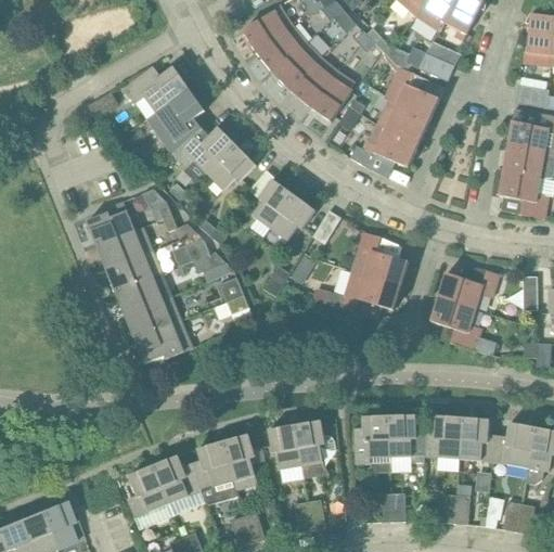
[(327,0),(322,4),(323,5),(320,8),(330,20),(333,16),(334,17),(344,10),(338,3),(336,0),(327,0)]
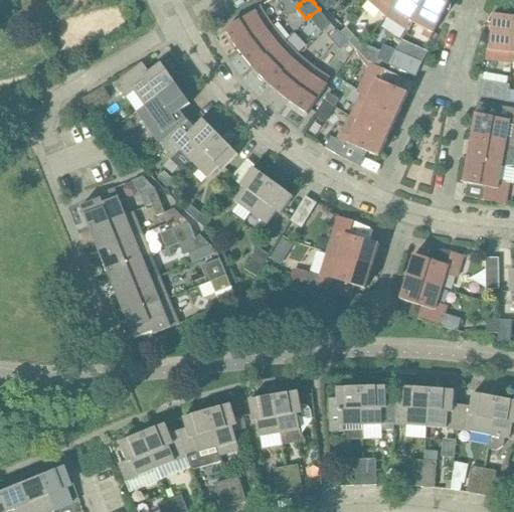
[(323,0),(321,2),(327,8),(335,1),(334,0),(323,0)]
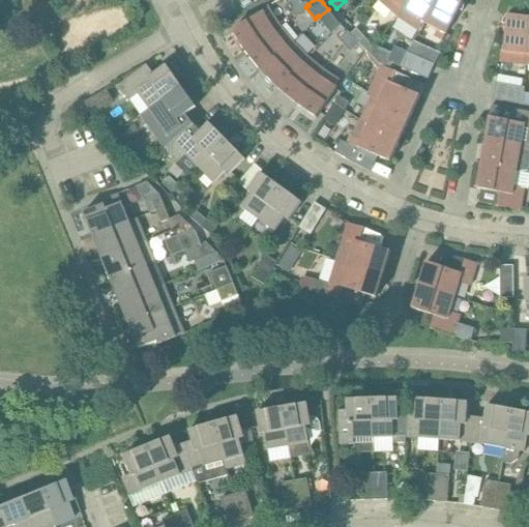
[(397,15),(397,13),(407,0),(380,0),(397,15)]
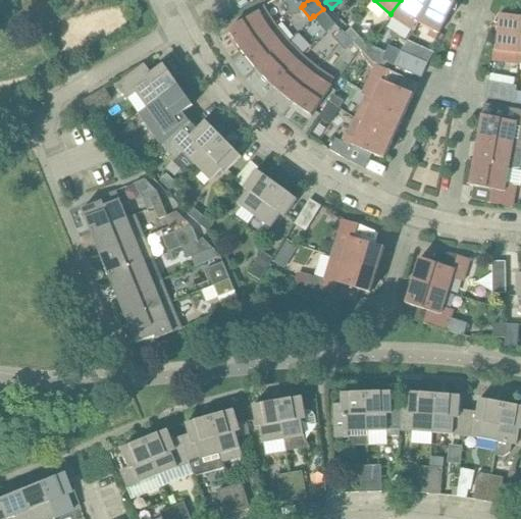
[(412,29),(417,19),(428,0),(401,0),(391,13),(412,29)]
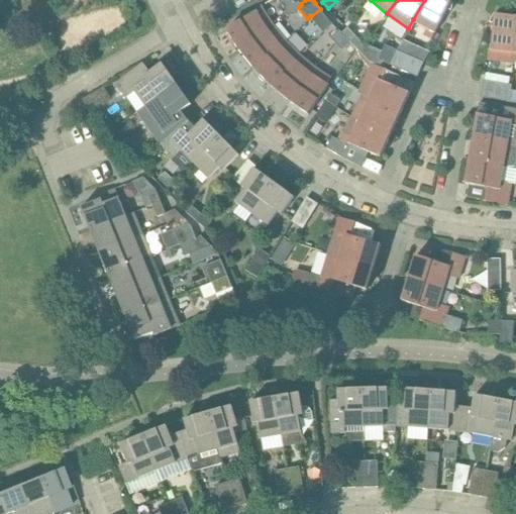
[(424,0),(413,19),(425,26),(422,31),(430,36),(449,0),(424,0)]
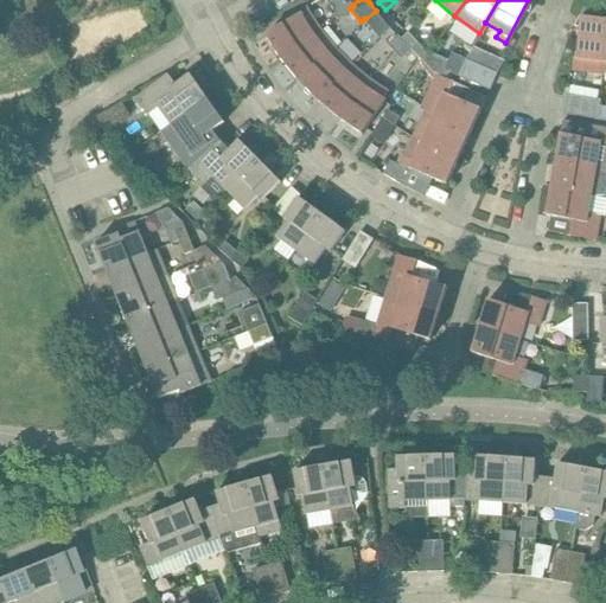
[(312,32),(320,26),(319,25),(305,4),(295,11),(295,12),(265,32),(279,56),(312,32)]
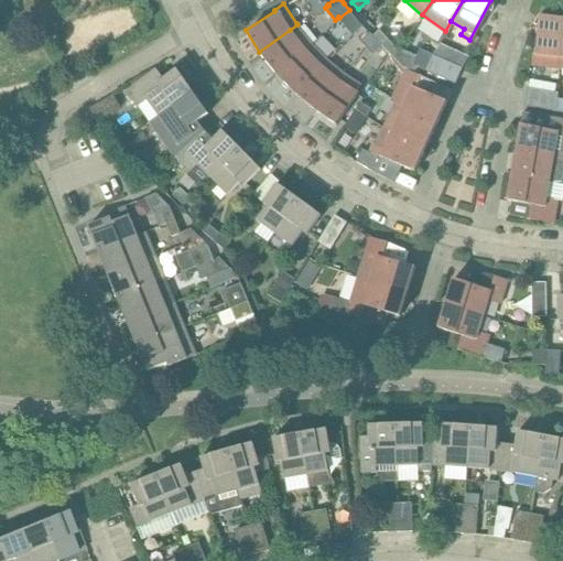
[(349,10),(339,18),(345,24),(355,17),(349,10)]
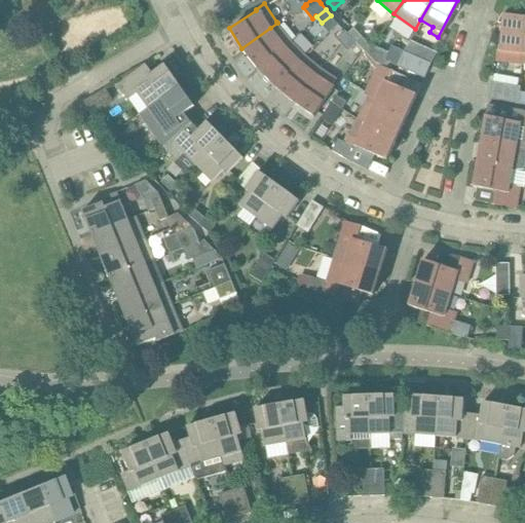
[(521,62),(523,30),(524,15),(502,12),(498,47),(496,47),(494,59),(521,62)]
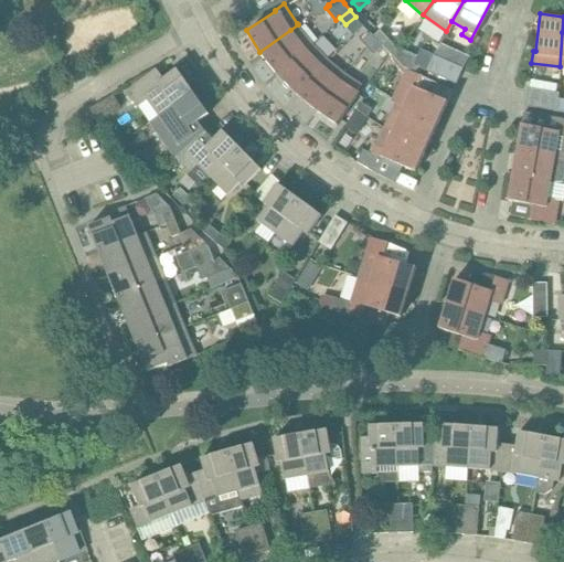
[(259,52),(276,73),(311,42),(298,24),(290,30),(259,52)]
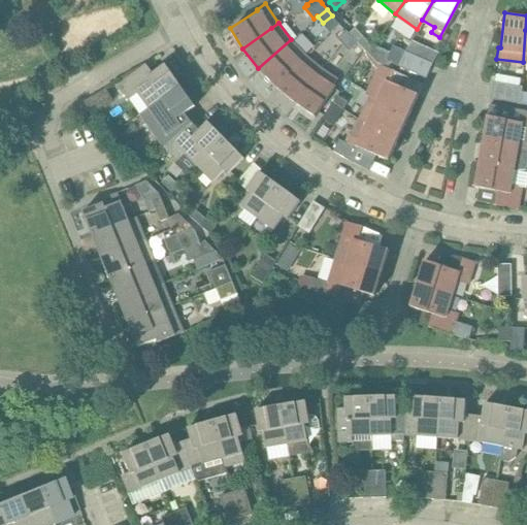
[(351,34),(356,40),(362,34),(354,25),(348,31),(351,34)]
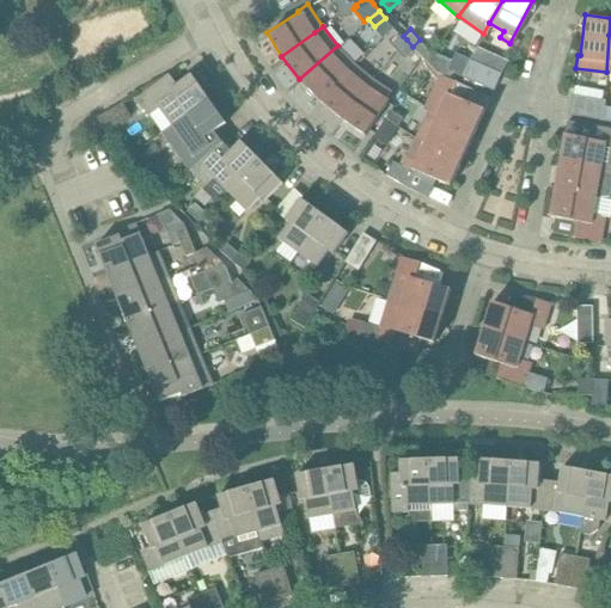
[(399,32),(390,42),(396,49),(407,40),(403,36),(399,32)]
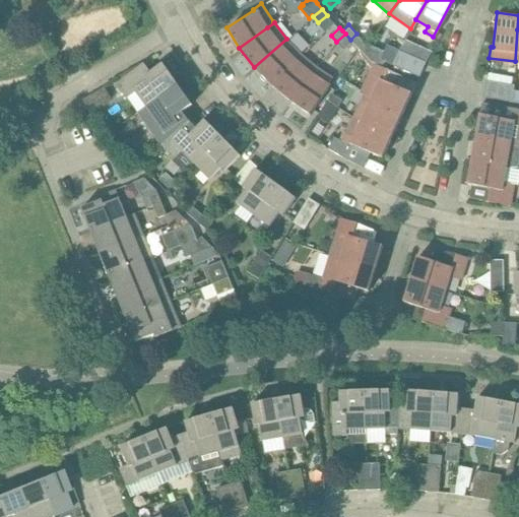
[(336,42),(341,48),(350,40),(345,34),(336,42)]
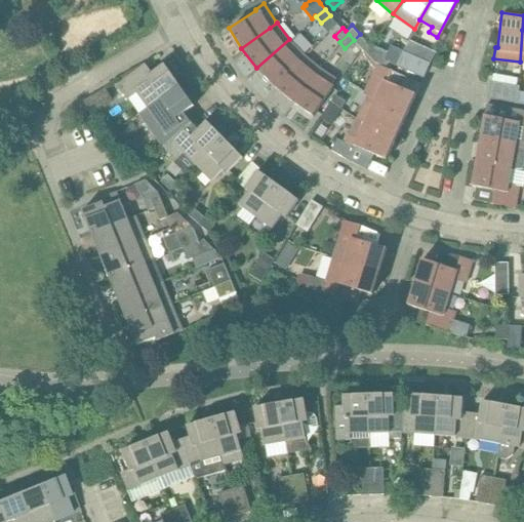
[(274,85),(304,53),(289,39),(256,68),(274,85)]
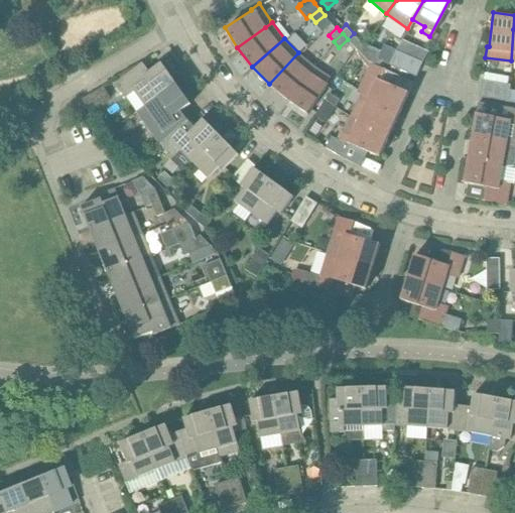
[(379,51),(376,57),(381,59),(388,62),(393,51),(394,47),(383,42),(381,46),(379,51)]
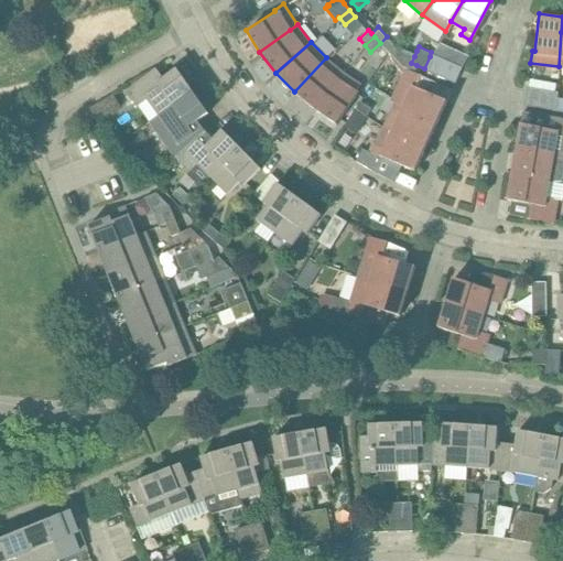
[(424,68),(454,82),(462,65),(431,52),(430,56),(424,68)]
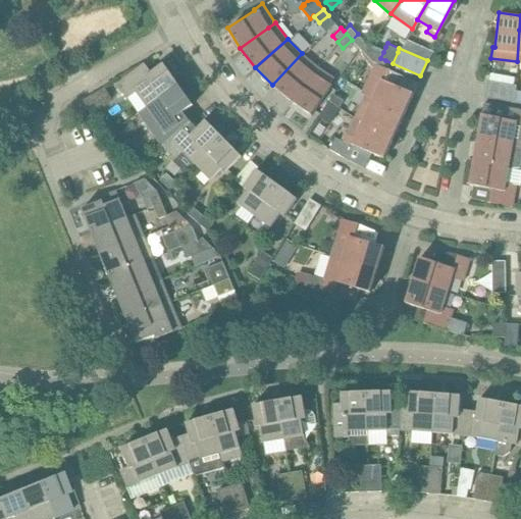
[(272,85),(292,100),(312,72),(317,66),(302,53),(272,85)]
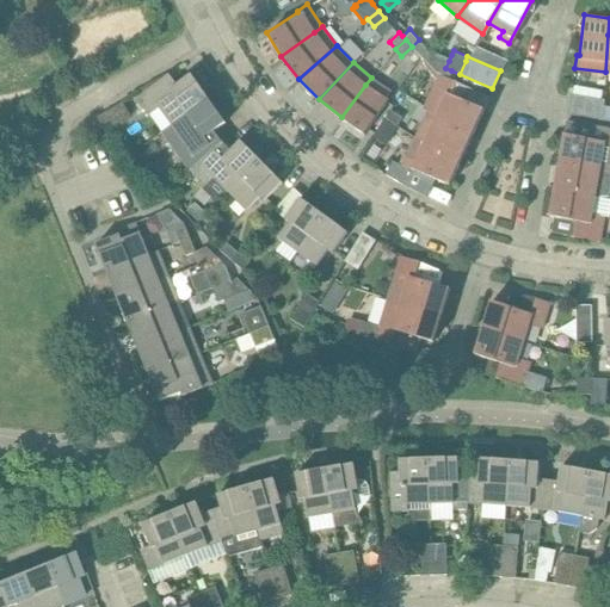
[(176,82),(168,72),(140,92),(152,109),(158,104),(171,123),(205,98),(198,90),(201,87),(190,72),(176,82)]
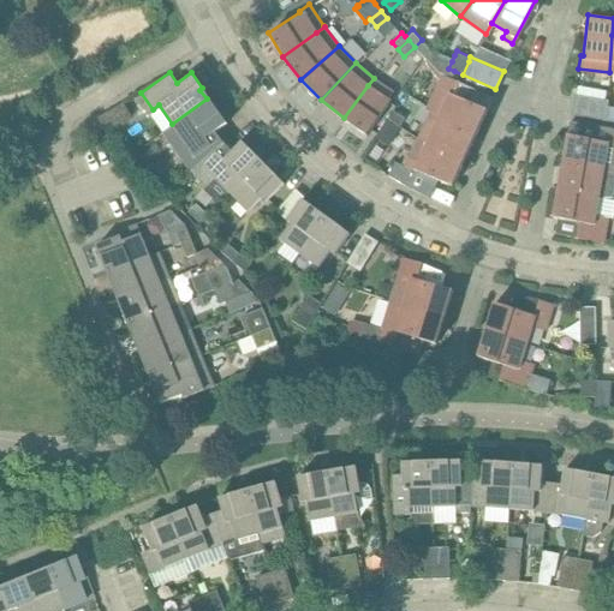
[(429,109),(428,113),(475,135),(486,108),(492,95),(469,84),(441,72),(425,107),(429,109)]
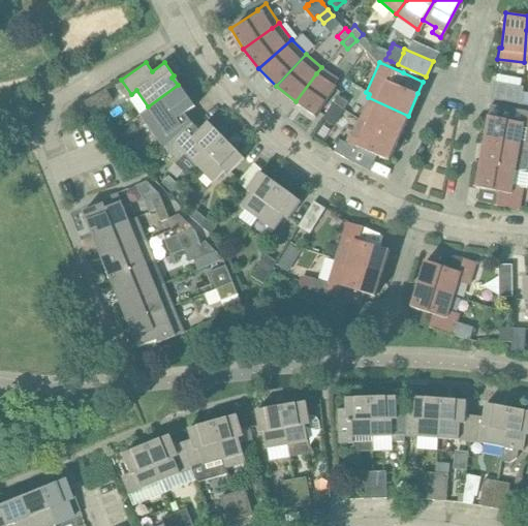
[(316,73),(296,101),(314,115),(335,85),(333,84),(337,78),(321,67),(316,73)]
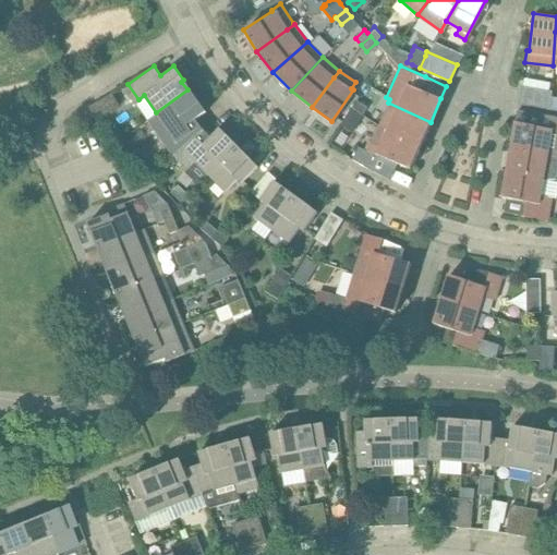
[(552,89),(521,84),(518,101),(549,108),(551,95),(552,89)]
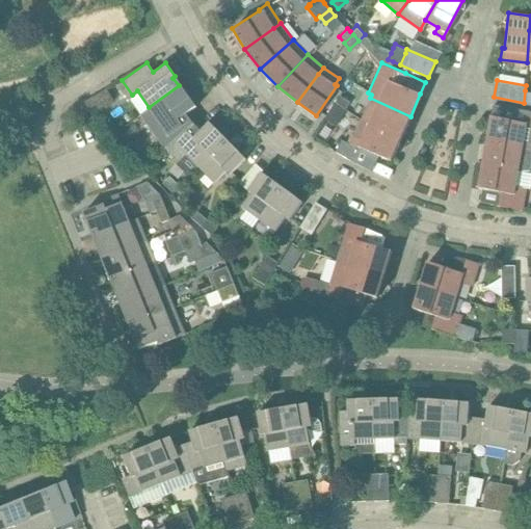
[(179,85),(149,107),(140,112),(163,146),(192,122),(185,112),(195,105),(186,91),(184,94),(179,85)]
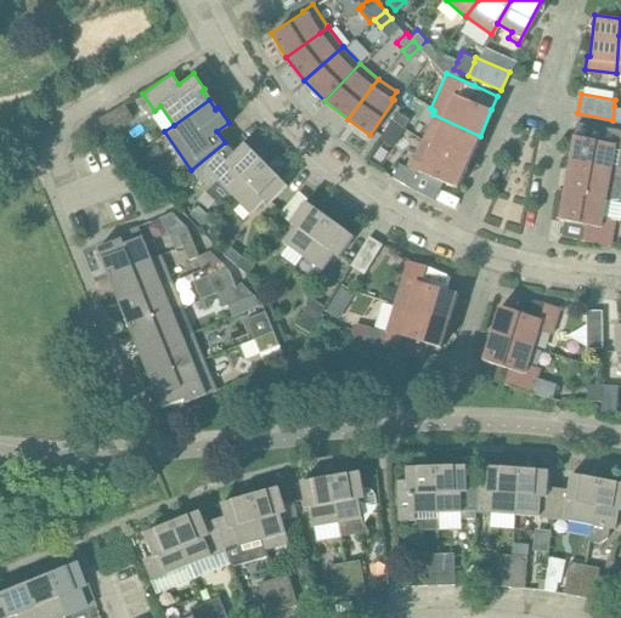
[(391,118),(404,125),(408,118),(396,109),(391,118)]
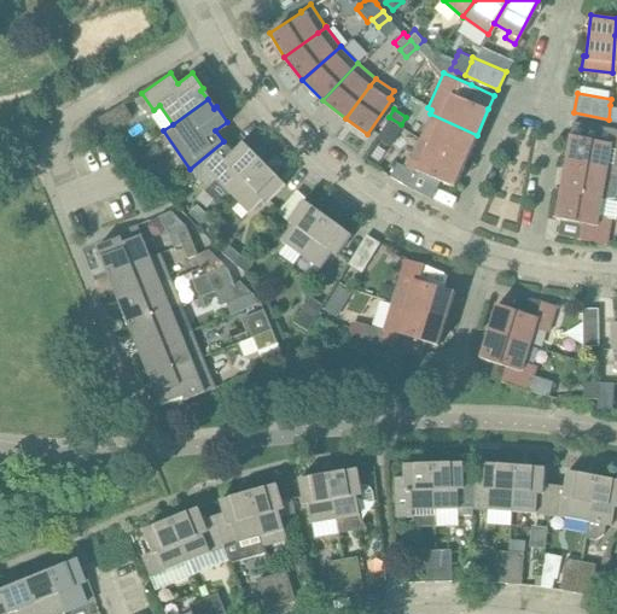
[(430,113),(419,138),(418,139),(428,144),(428,142),(466,159),(477,135),(430,113)]
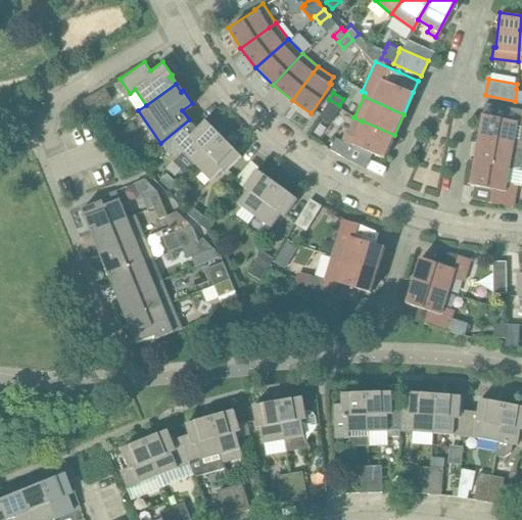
[(521,107),(483,101),(477,137),(521,144),(521,107)]
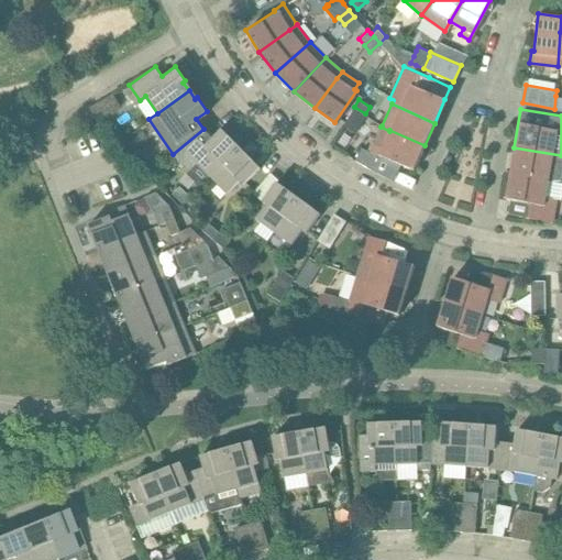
[(196,162),(210,176),(238,149),(231,142),(233,140),(221,128),(211,136),(204,129),(173,154),(188,169),(196,162)]
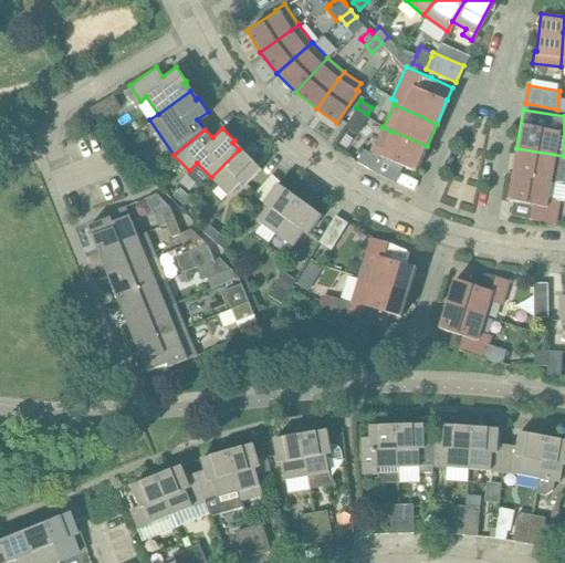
[(416,170),(427,146),(391,131),(391,132),(385,146),(374,141),(369,150),(383,157),(384,156),(416,170)]
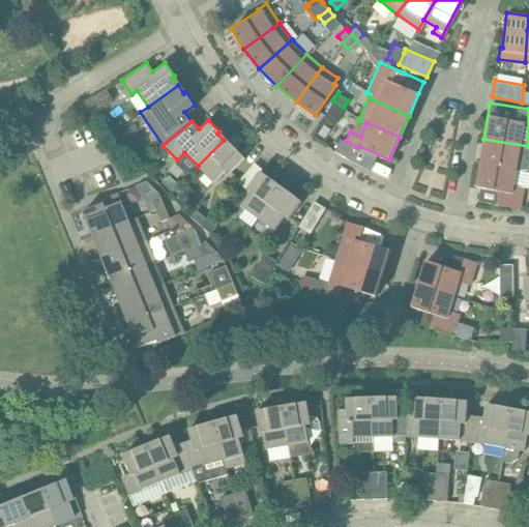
[(528,146),(483,139),(479,164),(516,169),(528,169),(528,162),(528,146)]
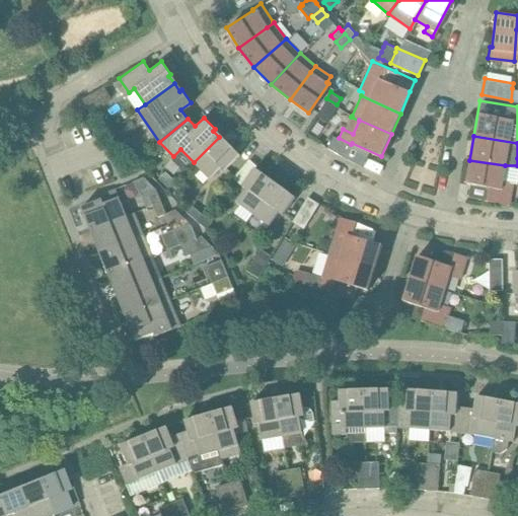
[(219,137),(194,162),(208,176),(220,165),(223,168),(224,167),(238,153),(227,142),(226,144),(219,137)]
